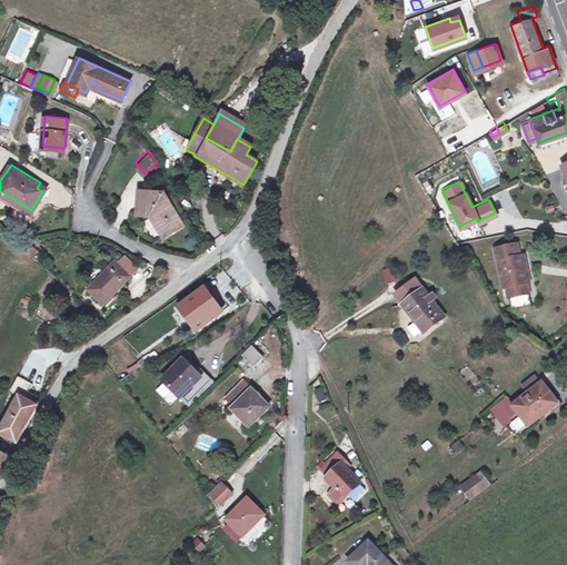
[(40,182),(37,188),(42,191),(46,186),(40,182)]
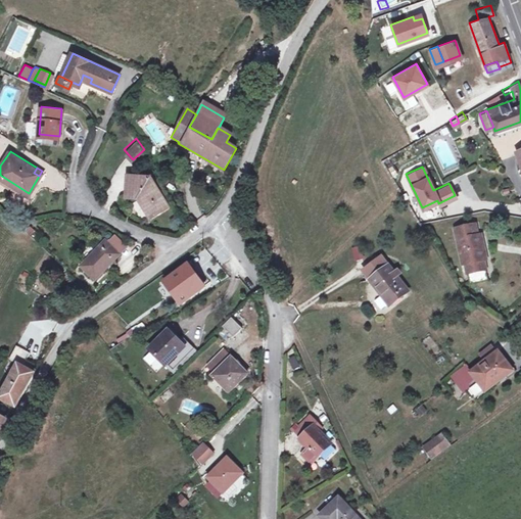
[(128,175),(127,193),(139,194),(151,211),(168,201),(150,175),(128,175)]
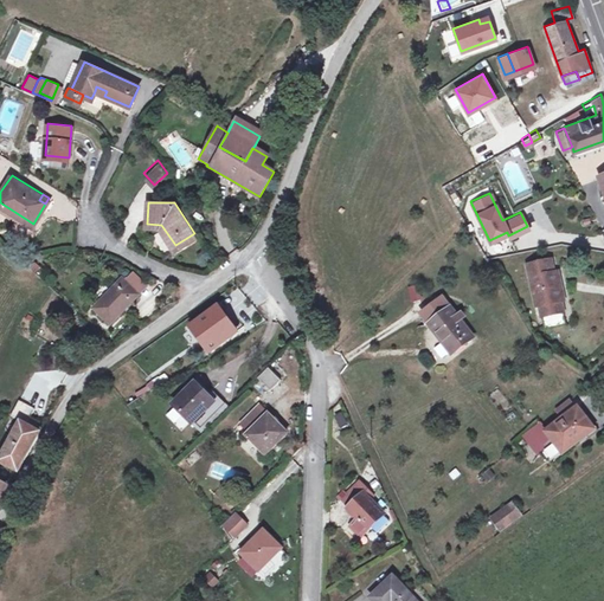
[(548,257),(527,262),(535,301),(539,301),(540,311),(557,308),(554,297),(559,297),(561,296),(556,269),(552,270),(548,257)]
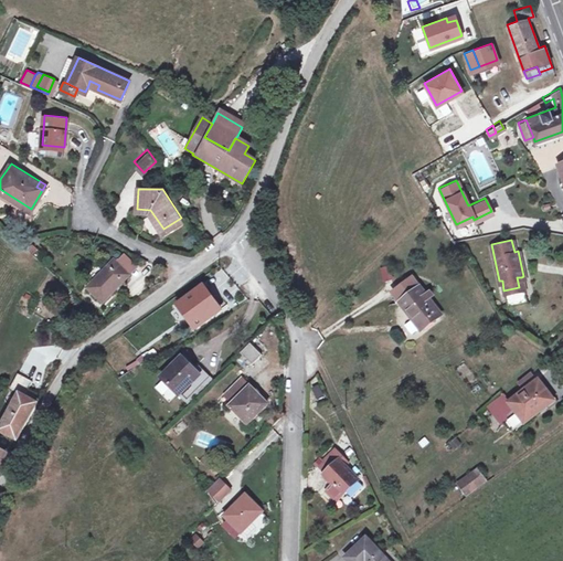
[(123,252),(116,260),(126,270),(133,262),(123,252)]
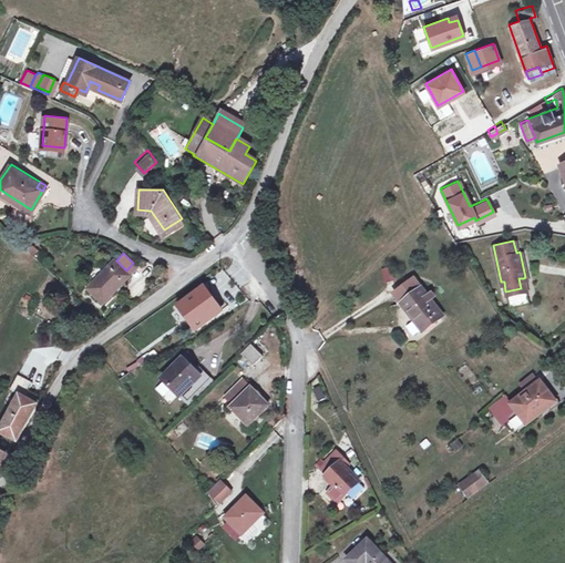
[(108,264),(86,285),(102,299),(122,277),(127,272),(126,270),(116,260),(114,259),(109,265),(108,264)]
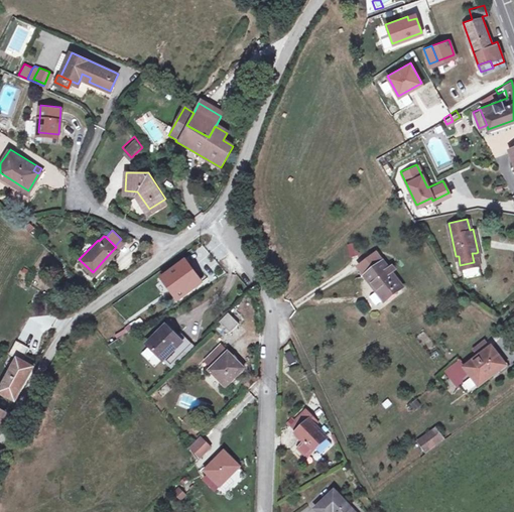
[(374,285),(376,283),(386,295),(401,284),(389,269),(387,266),(375,250),(357,265),(374,285)]
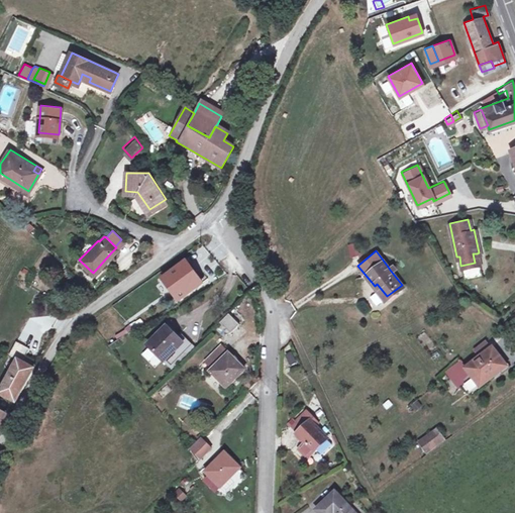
[(177,297),(200,280),(185,259),(161,276),(177,297)]
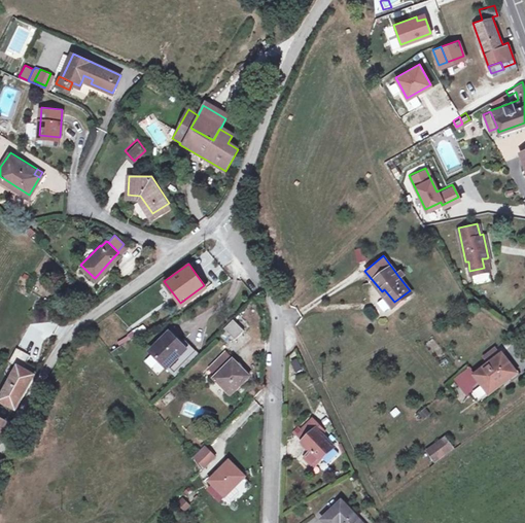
[(391,305),(394,302),(384,289),(382,291),(391,305)]
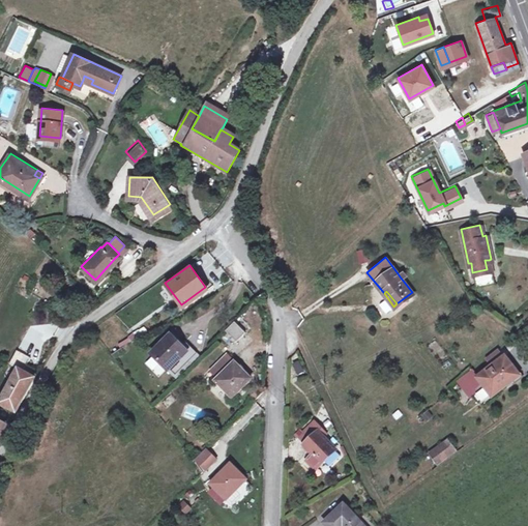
[(235,339),(244,329),(233,318),(224,327),(235,339)]
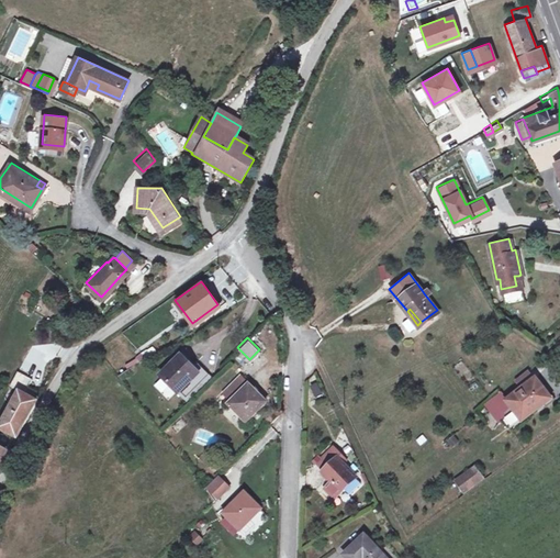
[(159,372),(186,399),(209,376),(192,360),(190,363),(179,352),(159,372)]
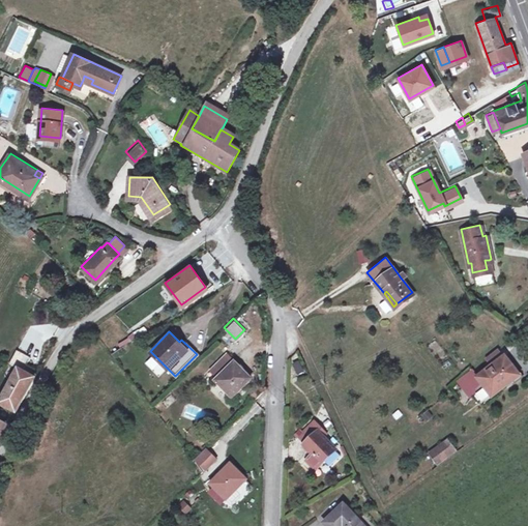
[(18,364),(0,398),(0,401),(17,409),(38,368),(26,361),(30,354),(16,347),(8,360),(18,364)]
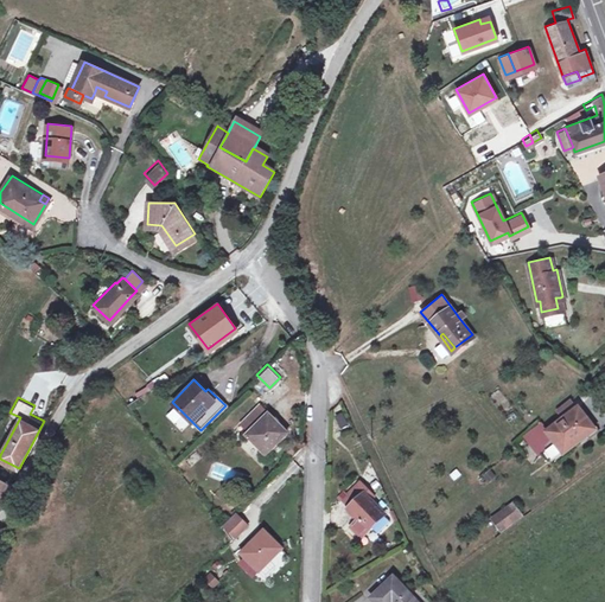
[(558,407),(564,415),(575,405),(570,398),(558,407)]
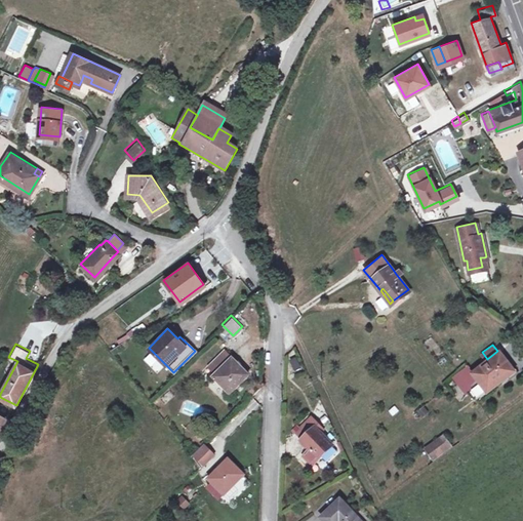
[(242,379),(240,377),(246,371),(224,349),(208,363),(215,371),(212,373),(228,390),(235,383),(237,385),(242,379)]
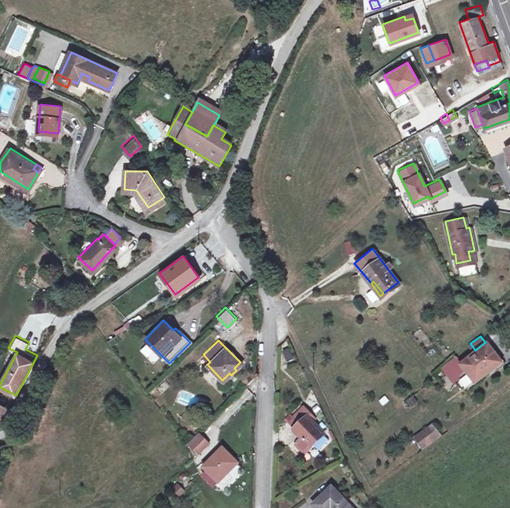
[(475,350),(460,361),(468,371),(474,378),(499,359),(486,341),(485,342),(475,350)]
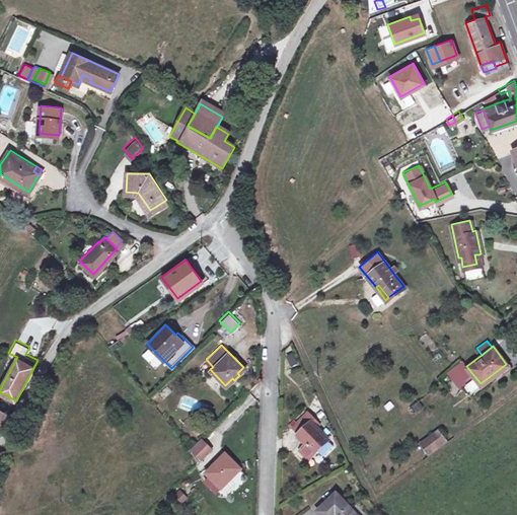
[(474,376),(466,366),(460,358),(446,369),(460,387),(474,376)]
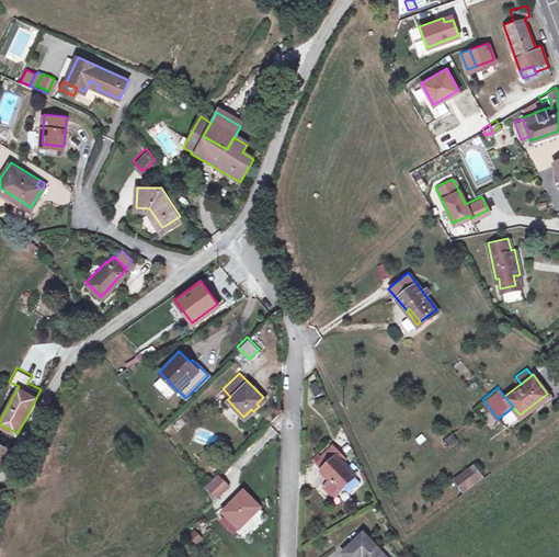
[(358,479),(353,473),(354,472),(338,455),(340,453),(331,444),(323,451),(330,458),(322,466),(319,469),(324,476),(327,474),(329,476),(329,477),(322,482),(332,493),(341,485),(346,490),(358,479)]
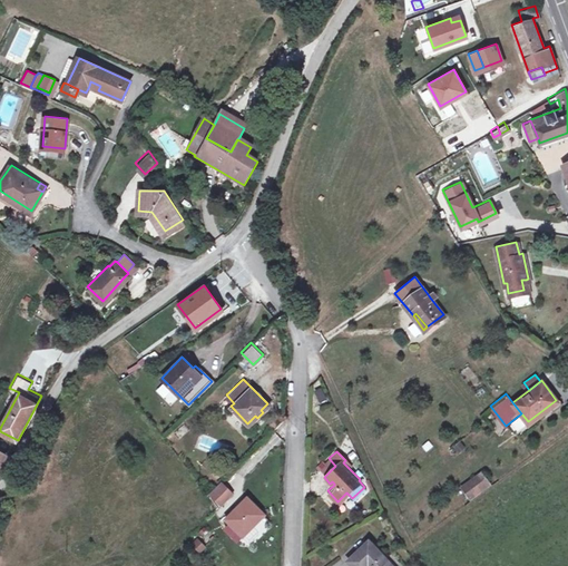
[(335,466),(329,458),(320,466),(327,474),(335,466)]
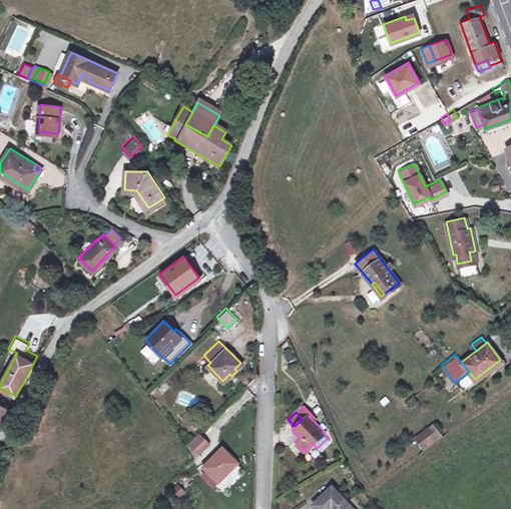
[(432,424),(416,436),(422,444),(438,432),(432,424)]
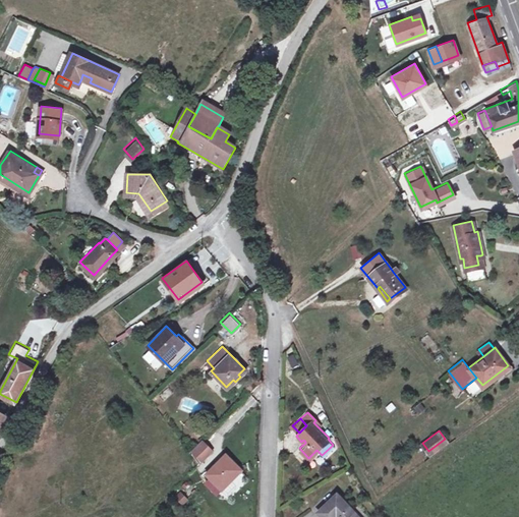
[(200,440),(192,449),(200,457),(209,449),(200,440)]
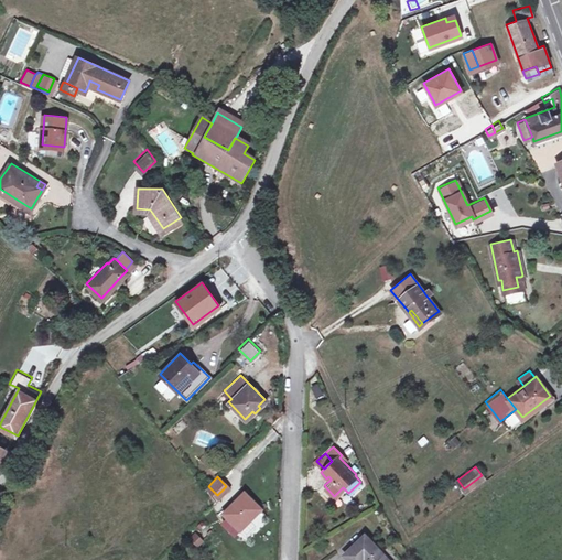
[(244,490),(223,510),(238,527),(259,507),(244,490)]
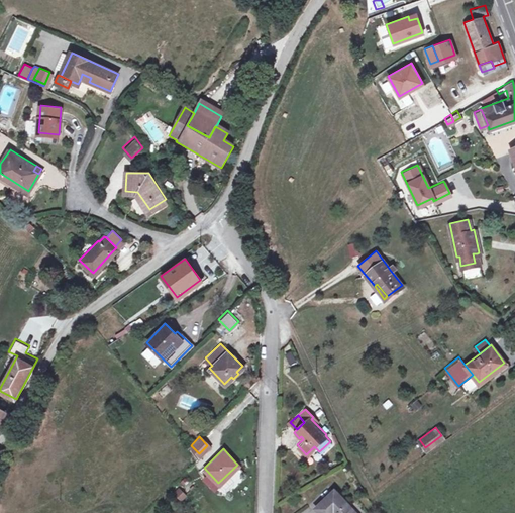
[(180,488),(175,492),(180,496),(184,492),(180,488)]
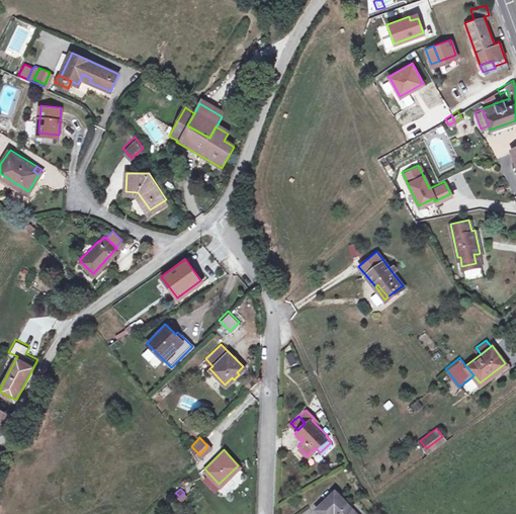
[(357,513),(334,489),(315,508),(320,513),(332,513),(333,513),(357,513)]
